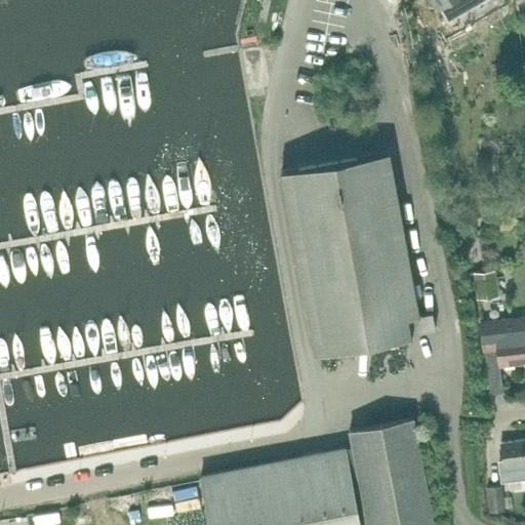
[(431,0),(435,6),(439,4),(447,19),(480,0),(431,0)]
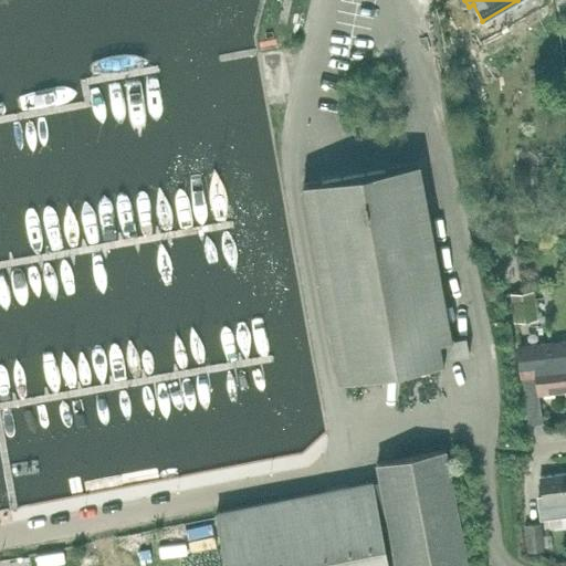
[(284,64),(268,66),(270,98),(287,97),(284,64)]
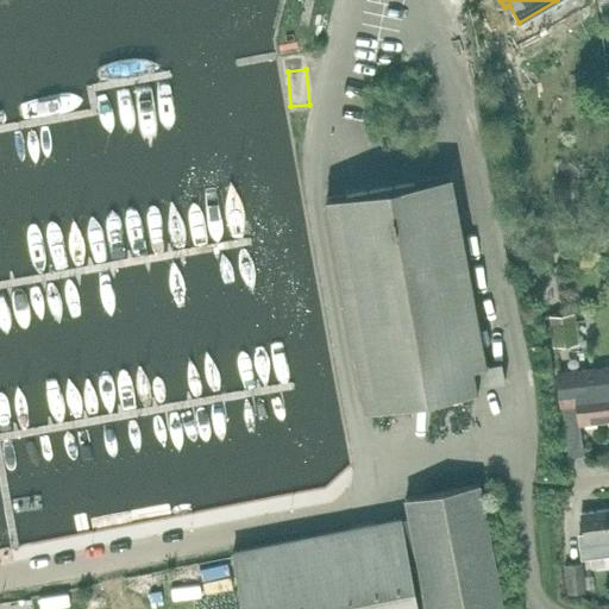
[(501,360),(487,363),(452,174),(326,196),(362,409),(478,388),(478,385),(506,380),(501,360)]
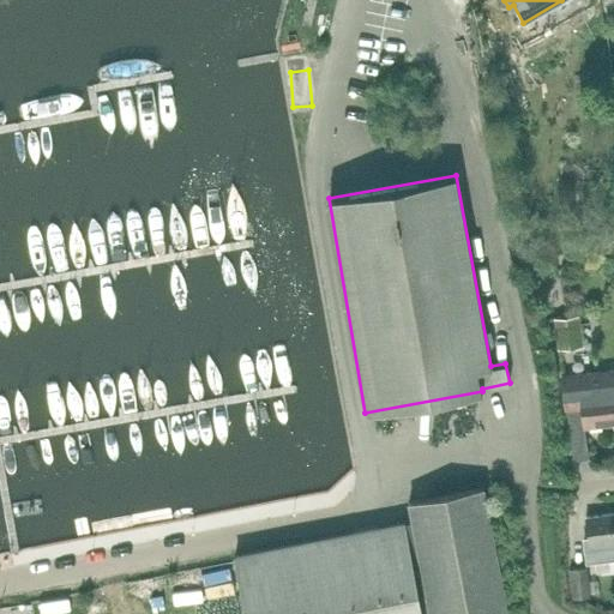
[(552,236),(542,238),(545,253),(554,252),(552,236)]
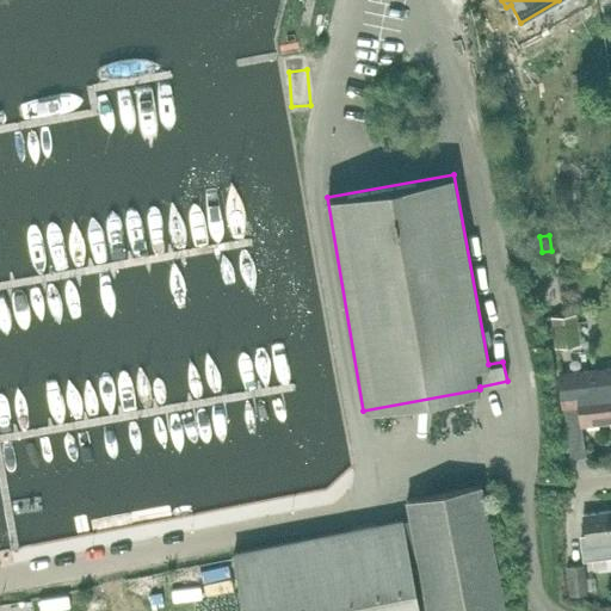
[(580,345),(576,314),(550,318),(554,349),(580,345)]
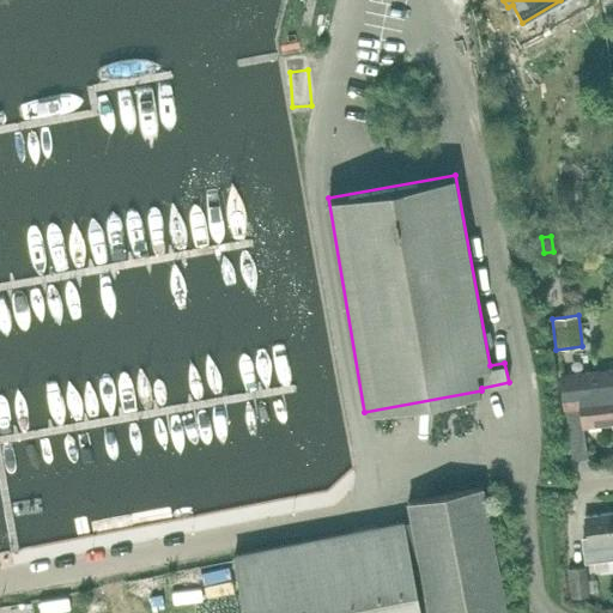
[(612,369),(562,376),(565,410),(581,407),(583,428),(612,423),(612,369)]
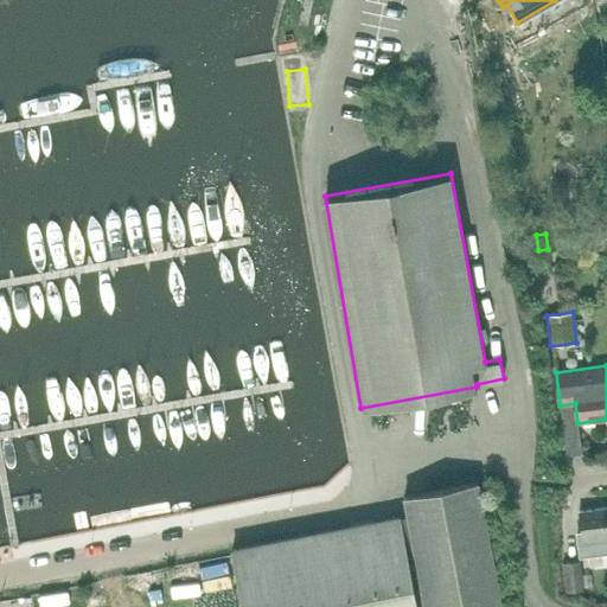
[(502,606),(477,483),(403,497),(407,516),(230,550),(238,606),(502,606)]
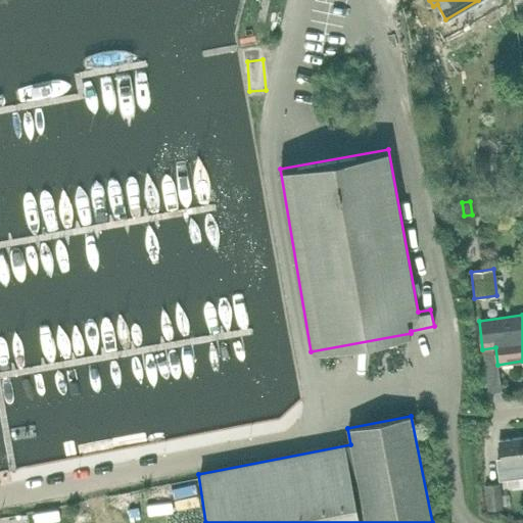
[(503,476),(522,473),(522,438),(498,441),(503,476)]
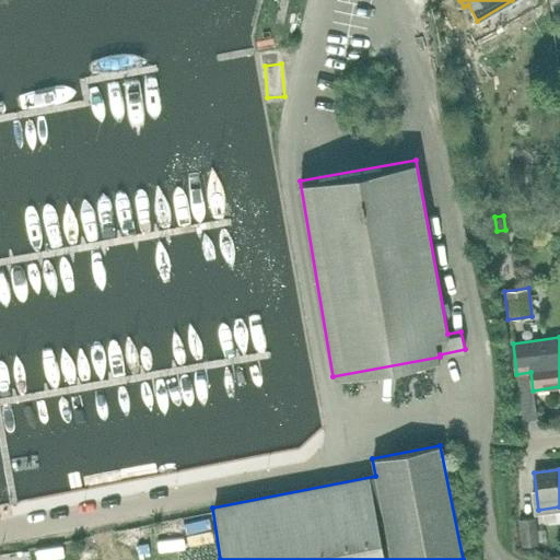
[(538,545),(535,518),(520,520),(523,546),(538,545)]
